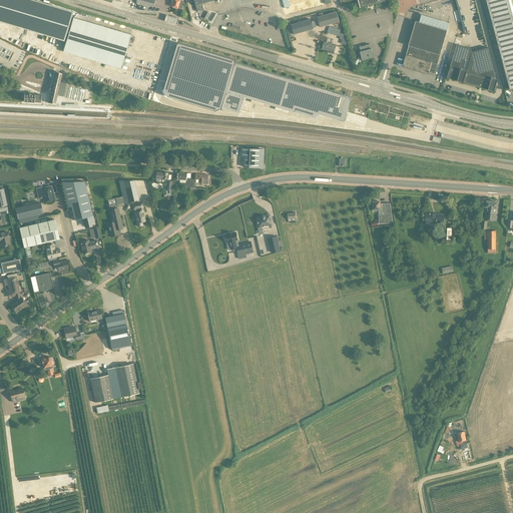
[(0,0),(0,21),(64,41),(73,12),(32,0),(0,0)]
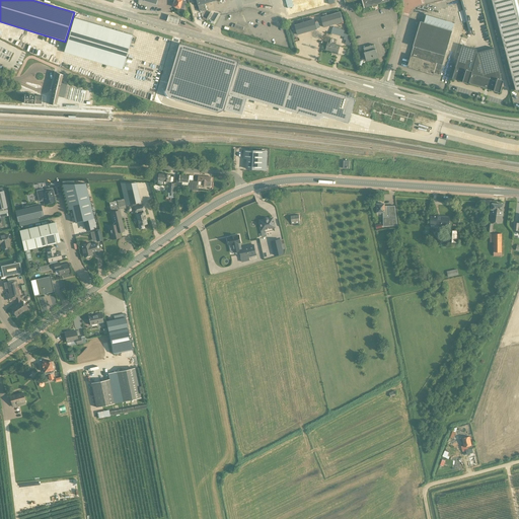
[(181,0),(173,0),(172,6),(174,6),(183,9),(186,1),(182,0),(181,0)]
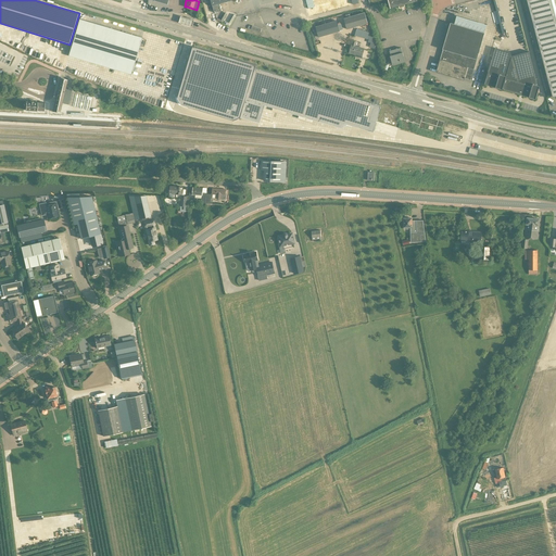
[(210,0),(214,13),(222,11),(219,3),(231,0),(210,0)]
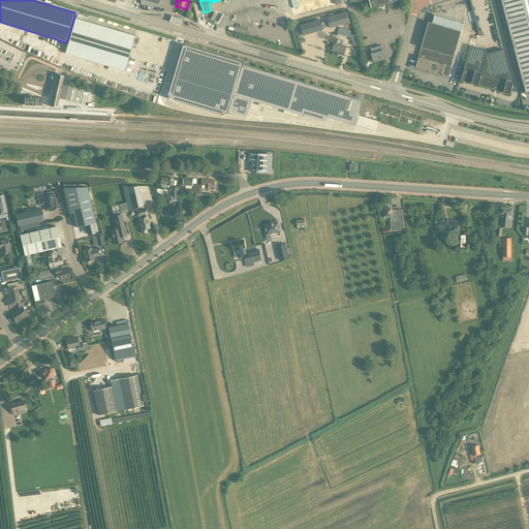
[(288,0),(293,16),(341,3),(340,0),(288,0)]
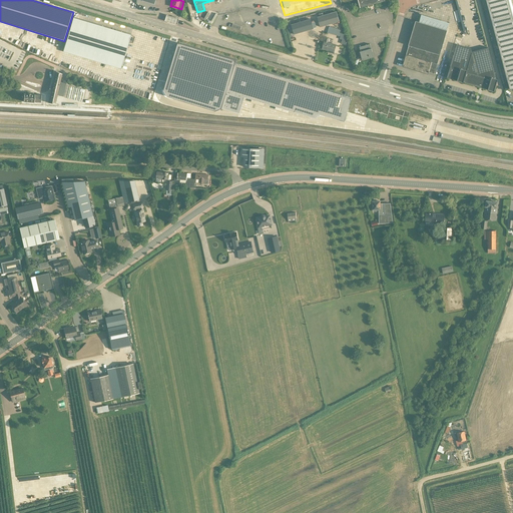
[(512,0),(486,0),(510,89),(512,88),(512,0)]
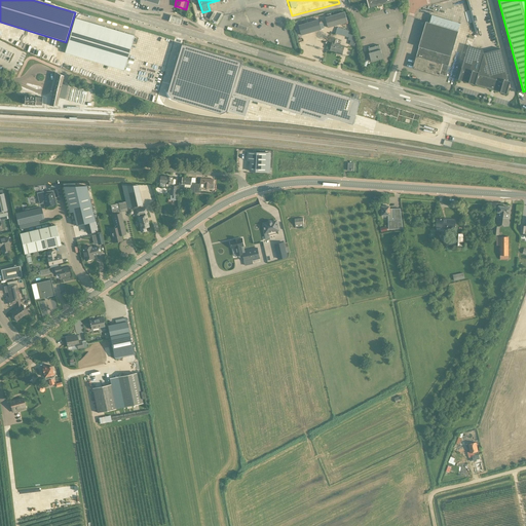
[(345,12),(326,17),(328,28),(348,22),(345,12)]
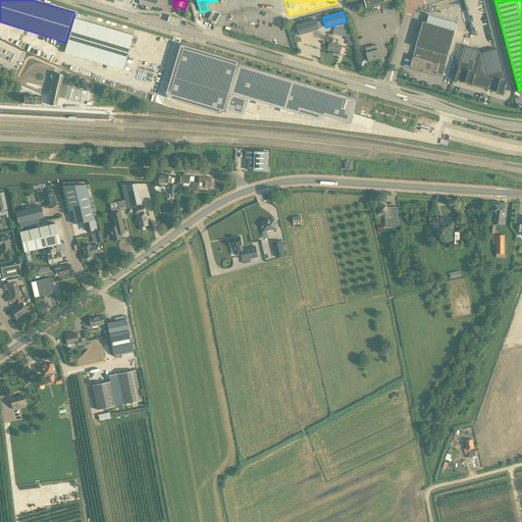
[(174,19),(175,17),(170,15),(168,21),(180,25),(183,19),(178,18),(178,20),(174,19)]
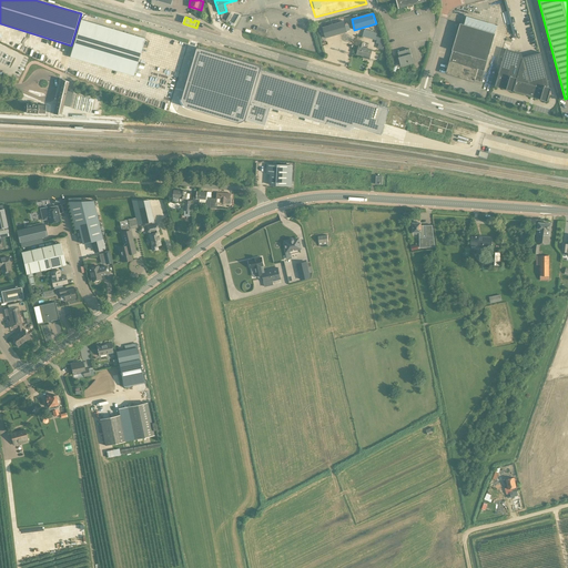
[(81,19),(70,58),(133,77),(145,39),(81,19)]
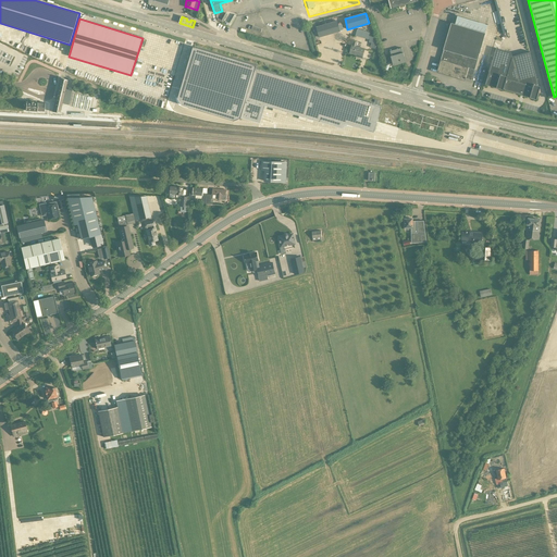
[(337,21),(317,27),(319,37),(341,32),(343,31),(342,24),(338,25),(337,21)]
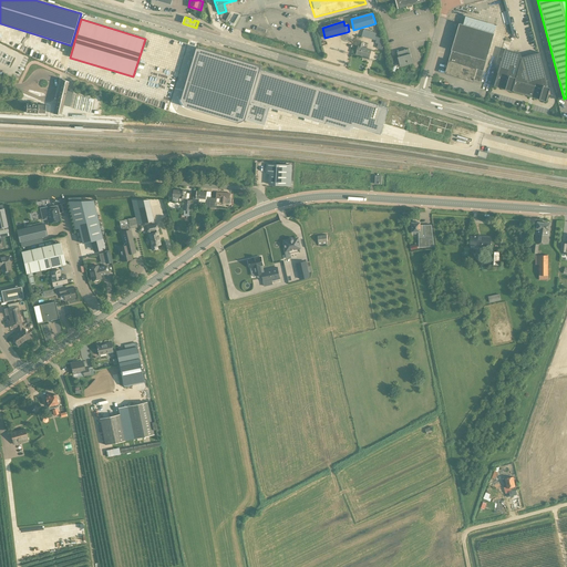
[(449,60),(444,73),(473,82),(474,80),(480,82),(494,33),(459,23),(451,50),(452,50),(449,60)]
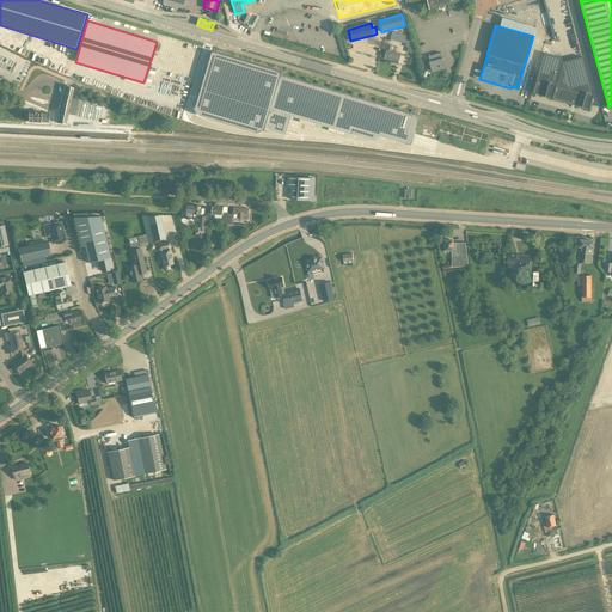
[(392,32),(391,40),(404,43),(405,40),(407,36),(392,32)]
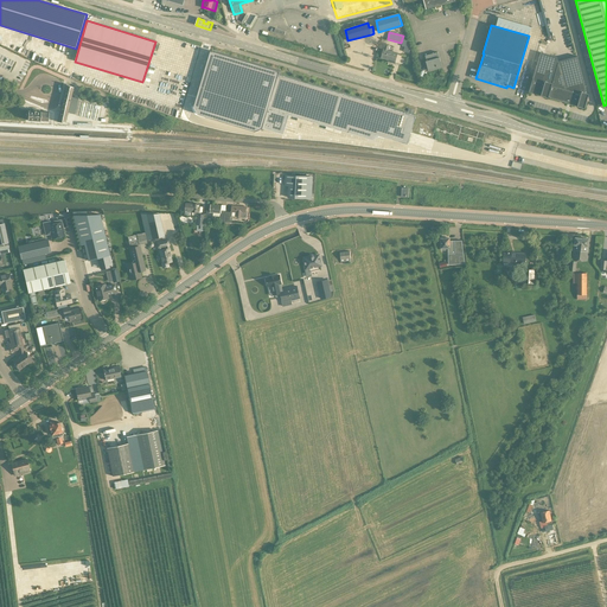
[(402,39),(401,43),(403,43),(402,46),(404,48),(403,52),(409,53),(410,49),(409,49),(410,45),(408,44),(409,40),(402,39)]
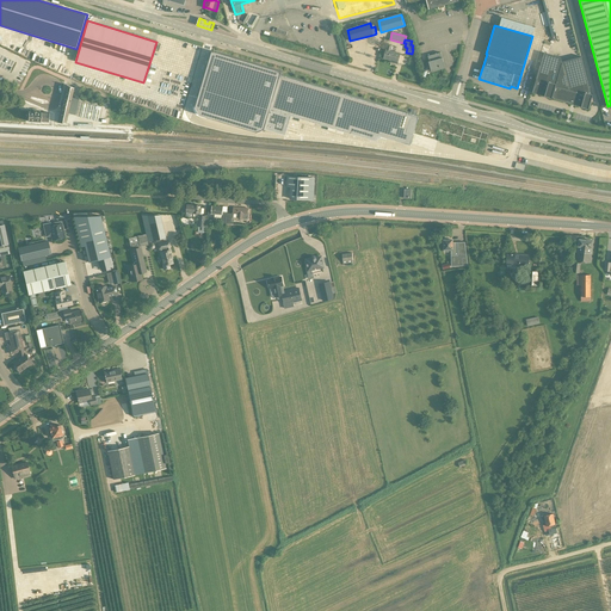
[(400,54),(390,50),(392,45),(388,44),(387,50),(386,49),(383,59),(390,60),(390,62),(397,63),(400,54)]
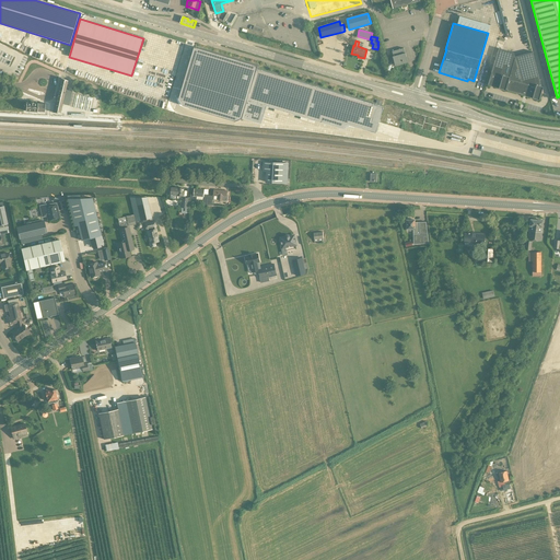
[(195,47),(178,100),(183,105),(235,121),(242,118),(247,101),(267,106),(322,123),(324,117),(349,125),(376,133),(384,107),(257,69),(258,66),(195,47)]
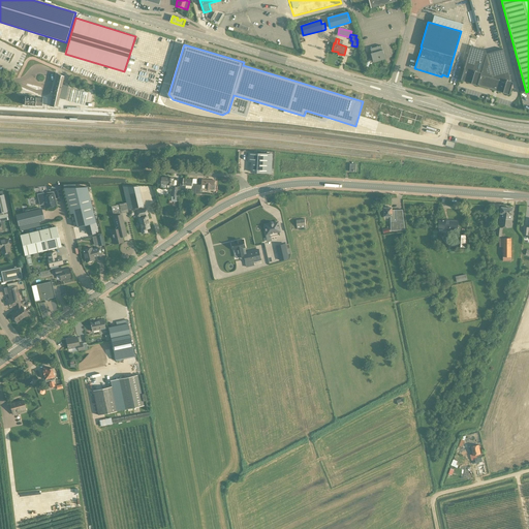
[(381,45),(370,49),(372,53),(371,53),(373,62),(385,59),(382,50),(381,45)]
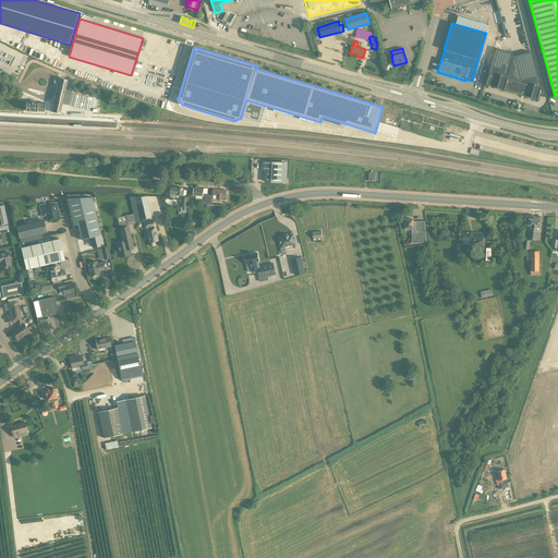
[(497,48),(486,84),(504,89),(504,88),(506,89),(506,91),(538,99),(542,86),(540,86),(531,51),(513,56),(512,52),(497,48)]
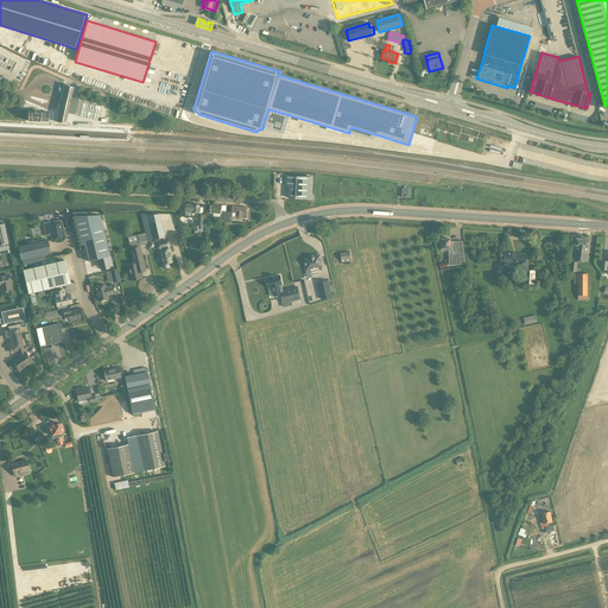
[(74,88),(65,84),(57,122),(65,122),(68,113),(75,114),(78,99),(71,97),(74,88)]
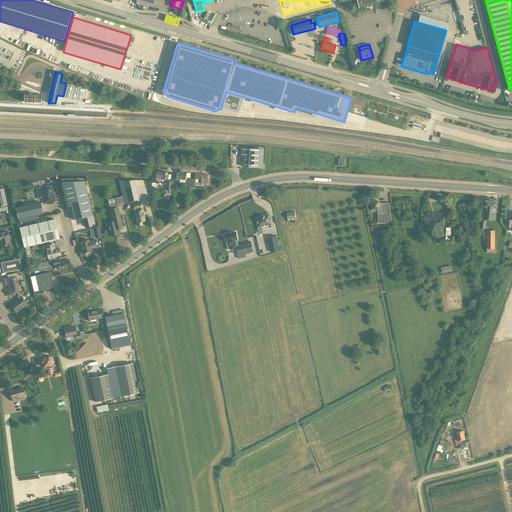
[(23,101),(34,102),(40,102),(41,95),(34,94),(23,93),(23,101)]
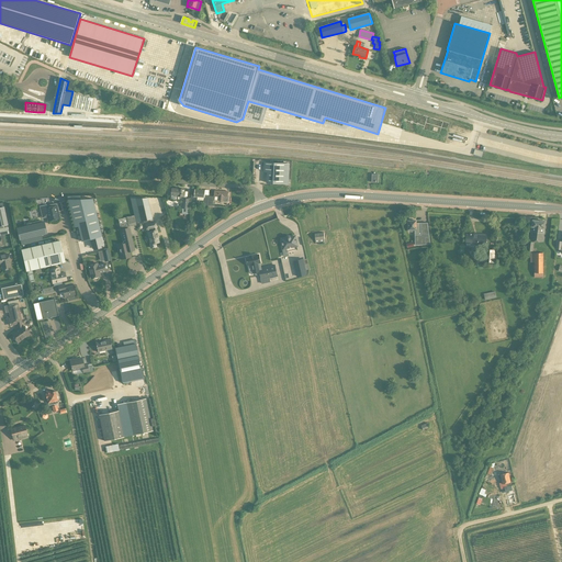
[(267,172),(267,183),(280,183),(285,183),(287,164),(265,163),(263,172),(267,172)]
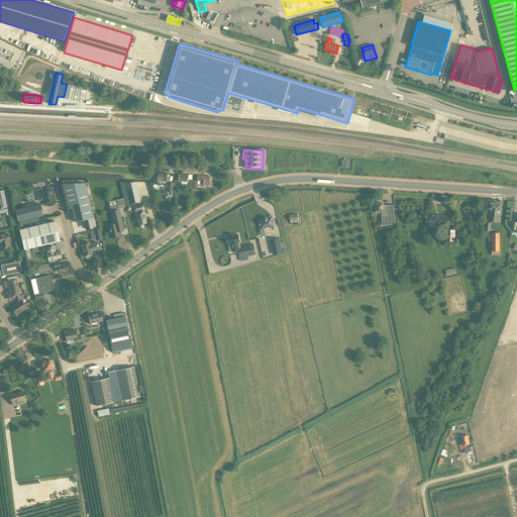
[(191,189),(192,181),(192,180),(188,180),(189,176),(180,175),(179,176),(176,176),(176,183),(182,184),(182,181),(188,181),(187,189),(191,189)]
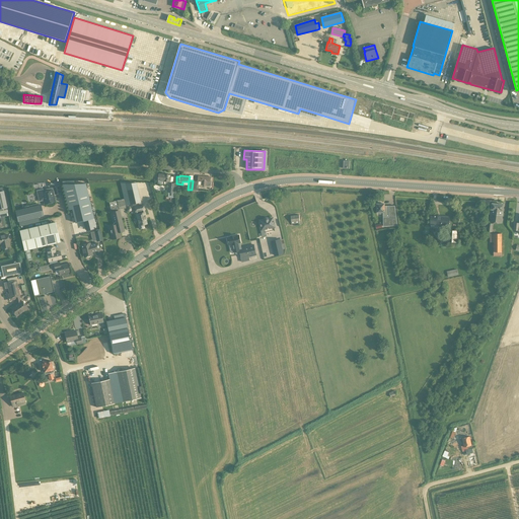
[(207,186),(210,186),(211,176),(198,175),(198,181),(201,181),(201,184),(207,186)]
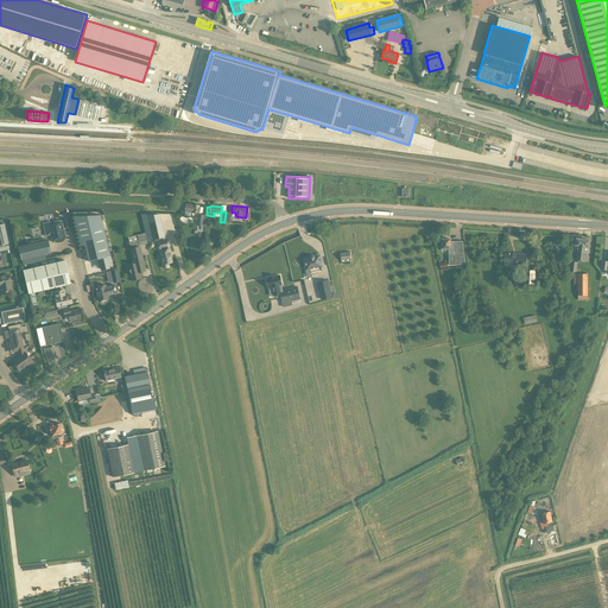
[(204,215),(198,215),(196,232),(203,232),(203,228),(207,228),(207,217),(204,216),(204,215)]
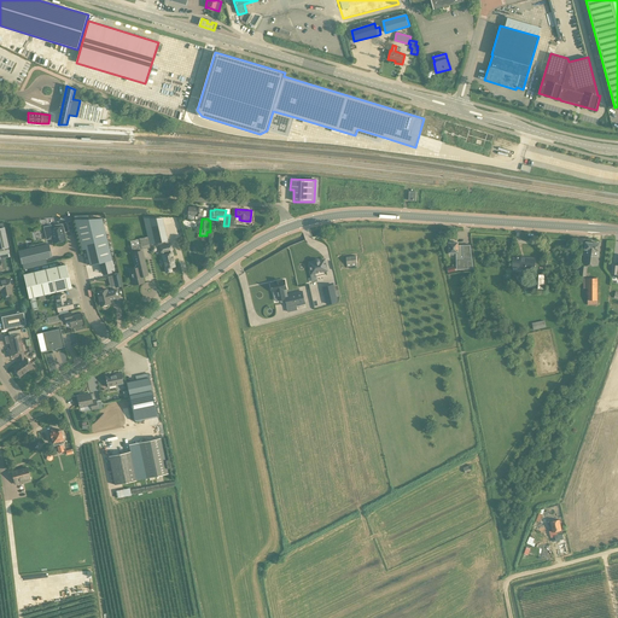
[(101,220),(74,220),(75,223),(81,249),(86,248),(91,266),(103,262),(105,272),(115,269),(103,223),(101,220)]
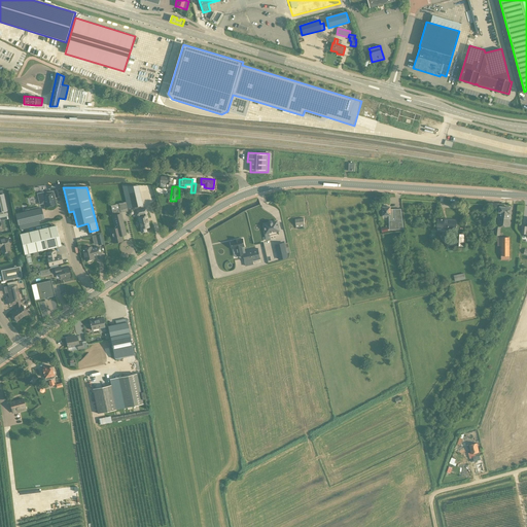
[(132,208),(143,205),(139,189),(128,191),(132,208)]
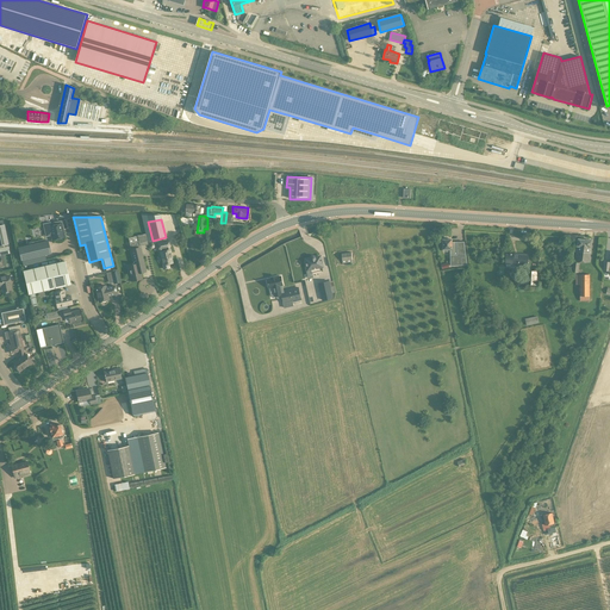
[(50,224),(44,225),(47,237),(51,236),(53,240),(63,237),(62,229),(63,229),(62,223),(61,222),(55,223),(56,225),(50,226),(50,224)]
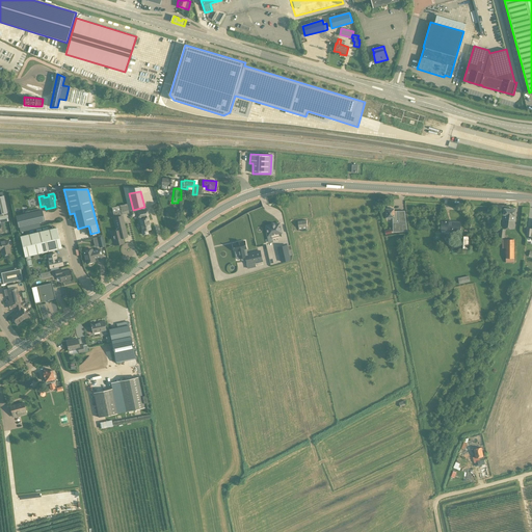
[(122,214),(129,213),(127,204),(111,207),(112,211),(113,216),(122,215),(122,214)]
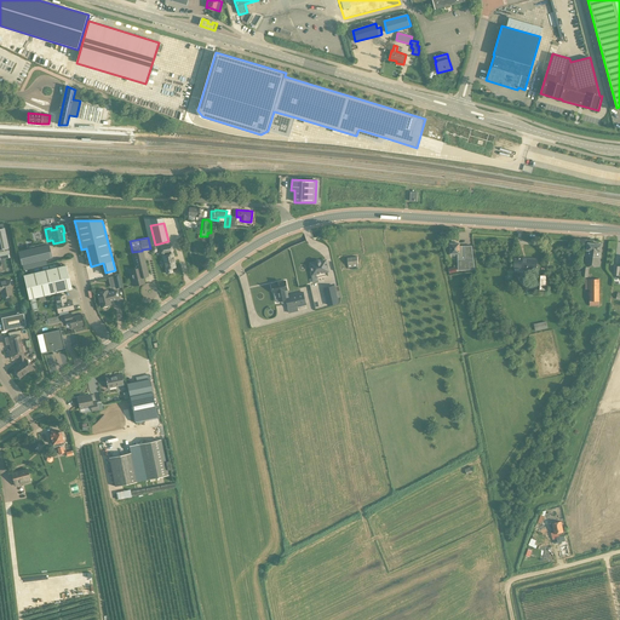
[(585,267),(589,268),(598,268),(600,257),(602,245),(587,242),(586,256),(585,267)]
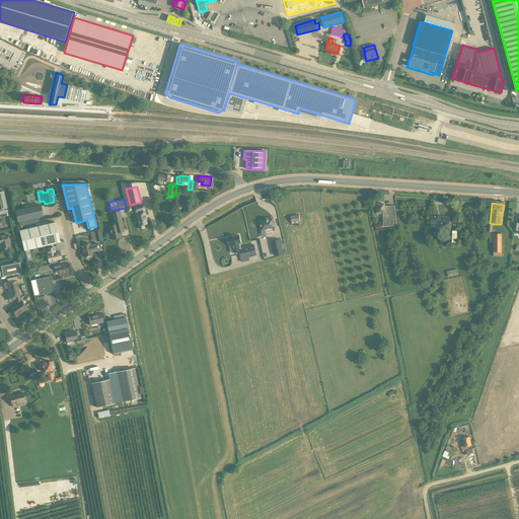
[(377,204),(377,212),(383,212),(383,226),(397,226),(394,206),(384,206),(384,204),(377,204)]
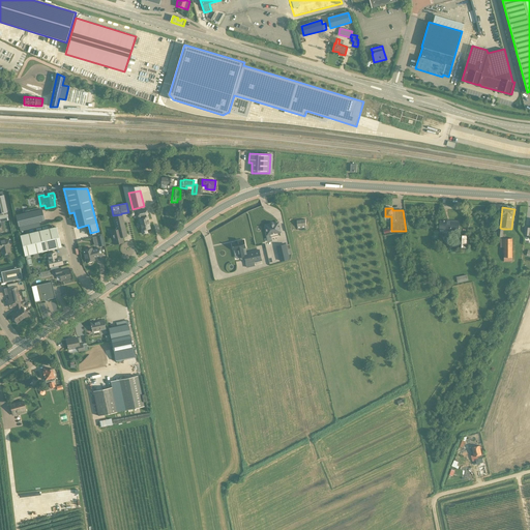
[(18,226),(31,223),(43,221),(41,209),(15,215),(18,226)]
